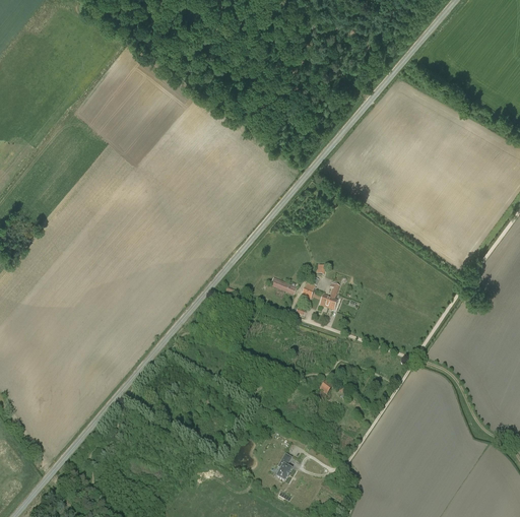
[(318,263),(316,271),(324,273),(326,265),(318,263)]
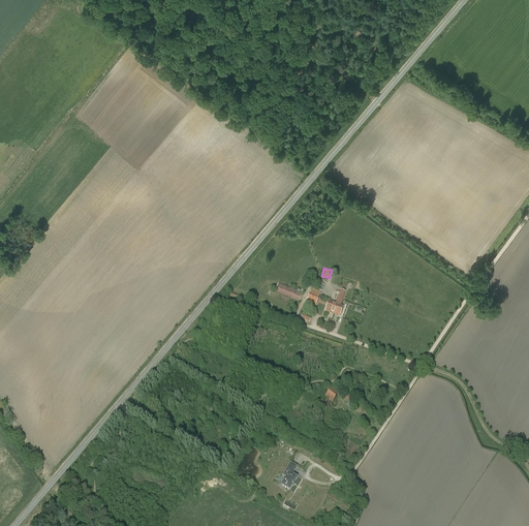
[(275,288),(299,299),(302,290),(278,280),(275,288)]
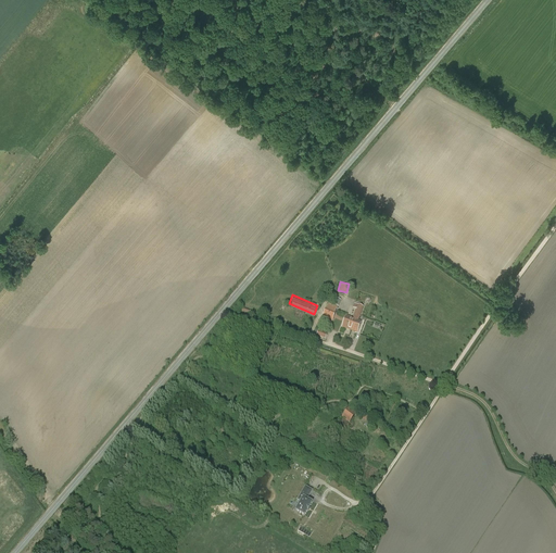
[(332,301),(339,304),(341,298),(336,294),(332,301)]
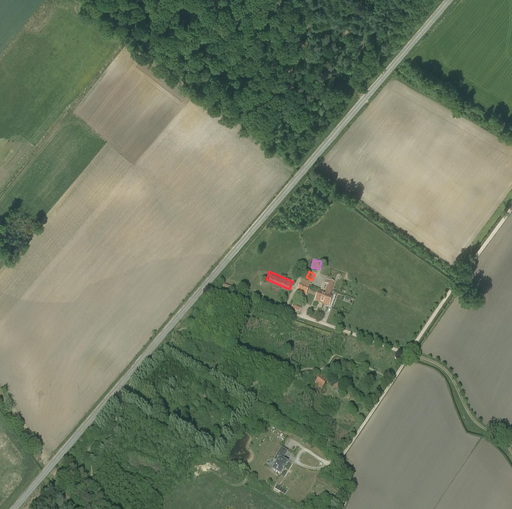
[(315,298),(329,304),(333,293),(330,292),(334,280),(326,277),(325,281),(328,282),(325,290),(319,288),(315,298)]
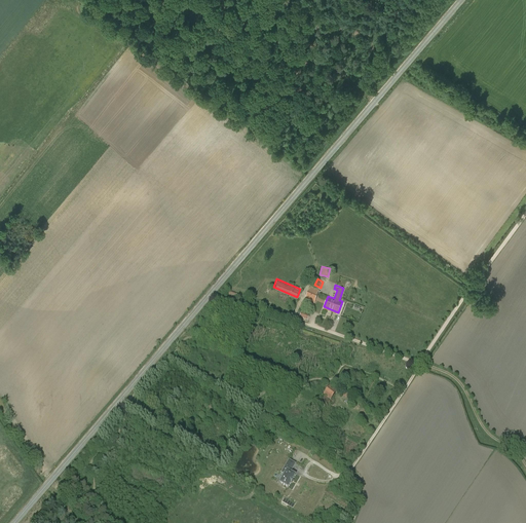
[(317,291),(310,287),(309,287),(305,297),(314,301),(318,291),(317,291)]
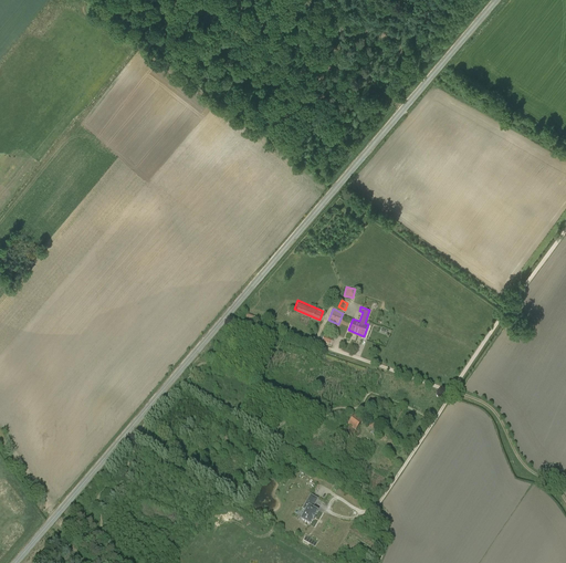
[(243,315),(252,319),(254,313),(245,310),(243,315)]
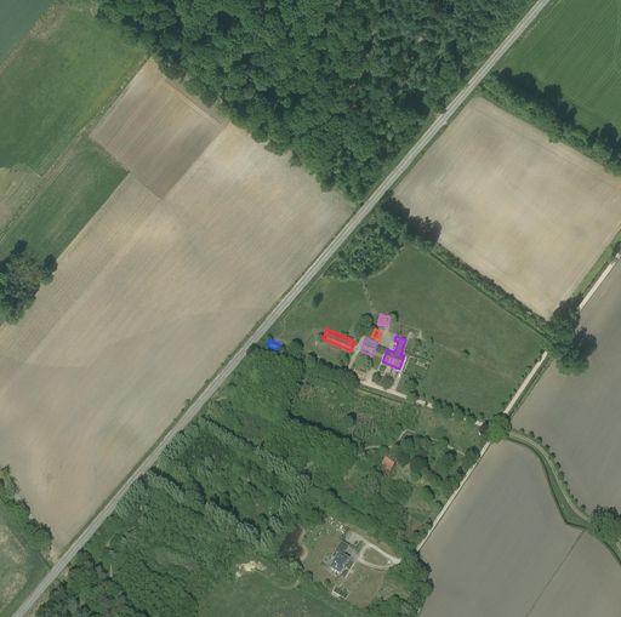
[(398,457),(389,451),(382,461),(391,468),(398,457)]
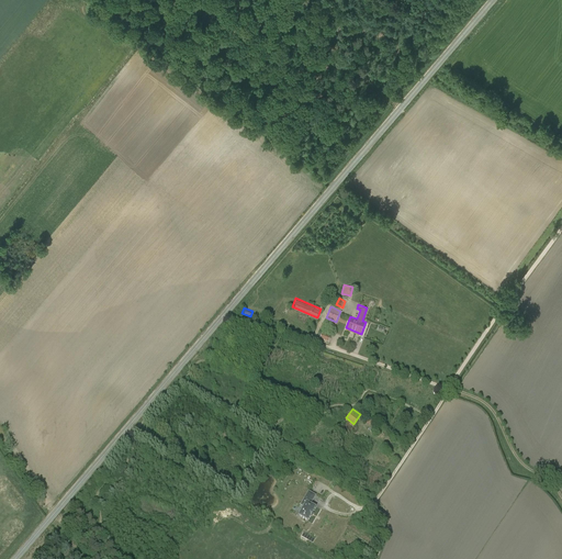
[(369,412),(364,420),(372,424),(377,416),(369,412)]
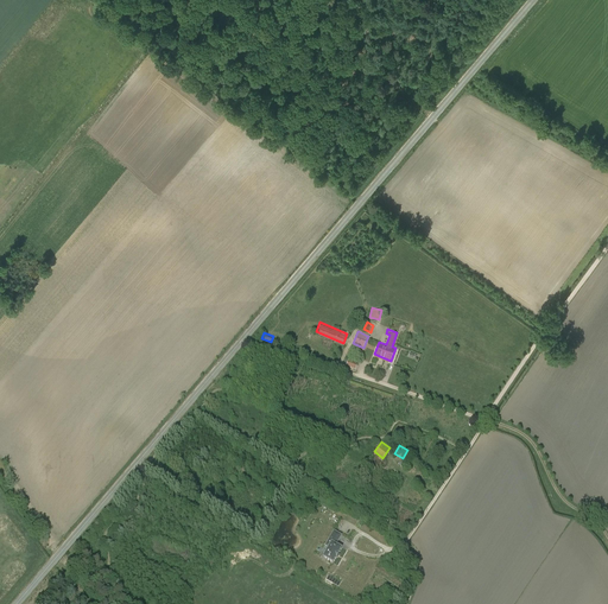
[(336,541),(341,532),(334,528),(325,542),(329,545),(323,554),(333,560),(336,554),(339,551),(342,545),(336,541)]
